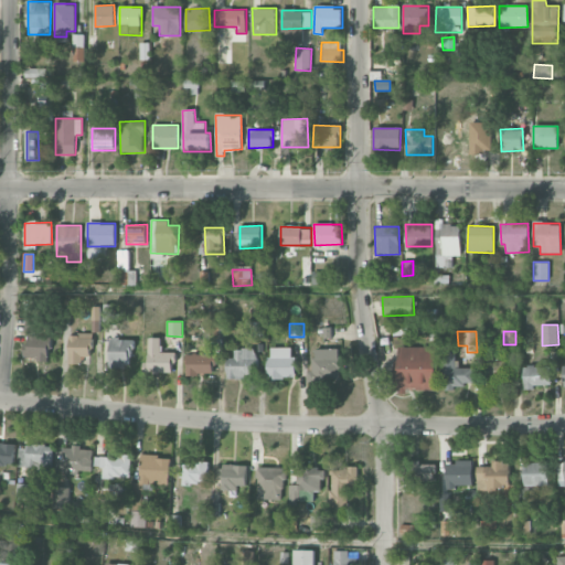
[(68,333),(68,364),(82,364),(82,356),(91,356),(91,333),(68,333)]
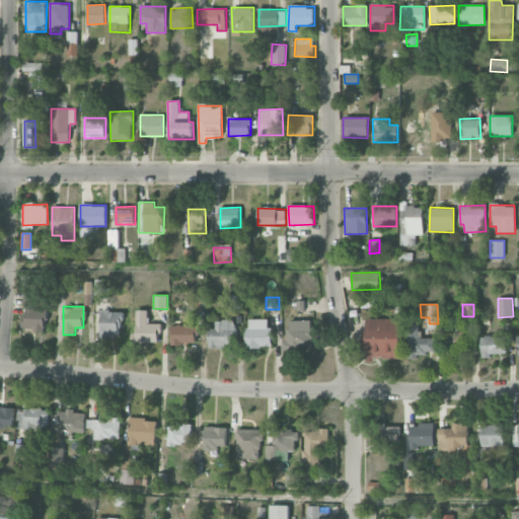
[(46,308),(26,307),(25,316),(21,316),(21,328),(34,328),(34,332),(45,332),(46,308)]
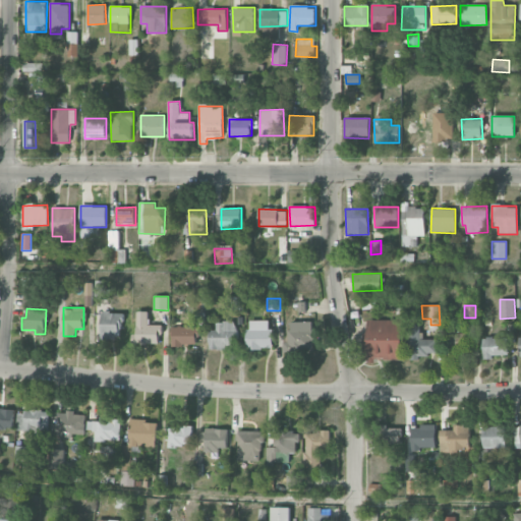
[(136,335),(132,335),(132,343),(161,344),(161,325),(149,325),(149,311),(137,311),(136,335)]
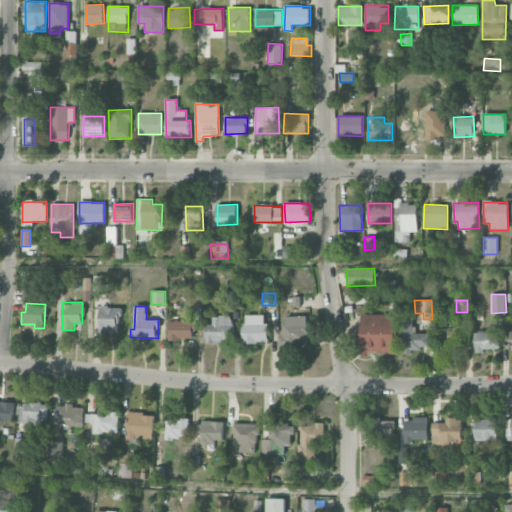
[(120,333),(120,307),(99,307),(99,333),(120,333)]
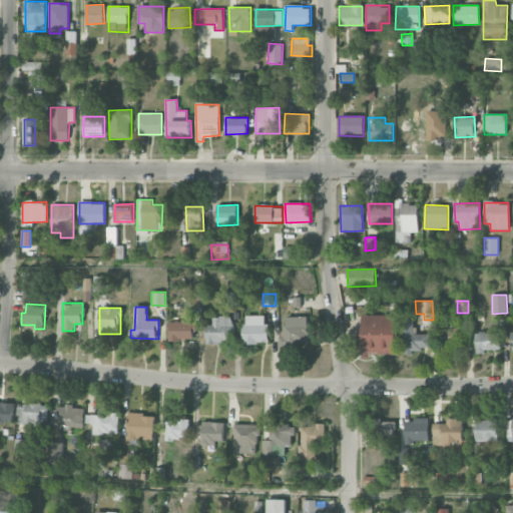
[(396,354),(396,315),(362,316),(363,359),(370,359),(370,354),(396,354)]
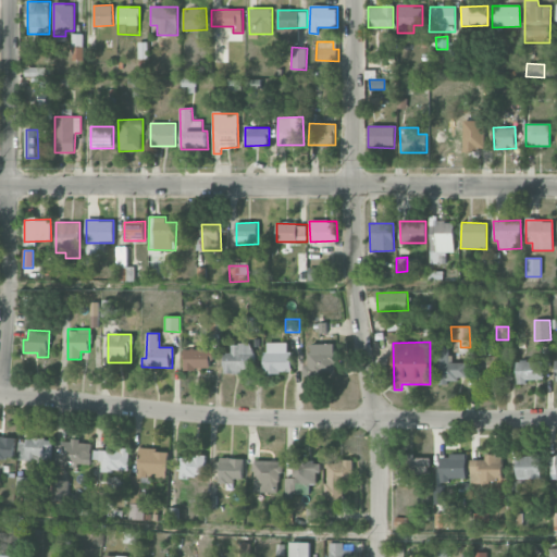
[(265,373),(291,372),(289,343),(264,343),(265,373)]
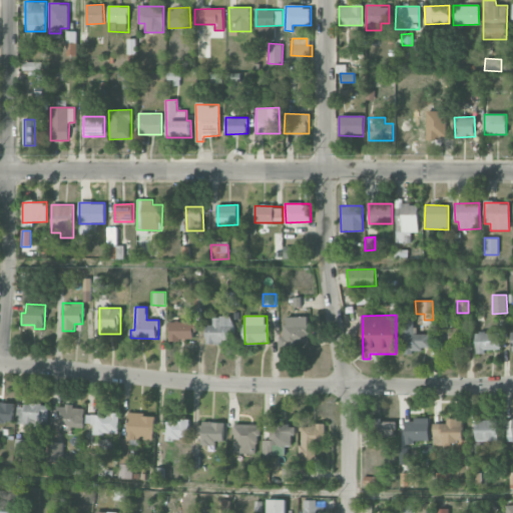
[(206,325),(206,343),(231,344),(231,317),(213,317),(212,325),(206,325)]
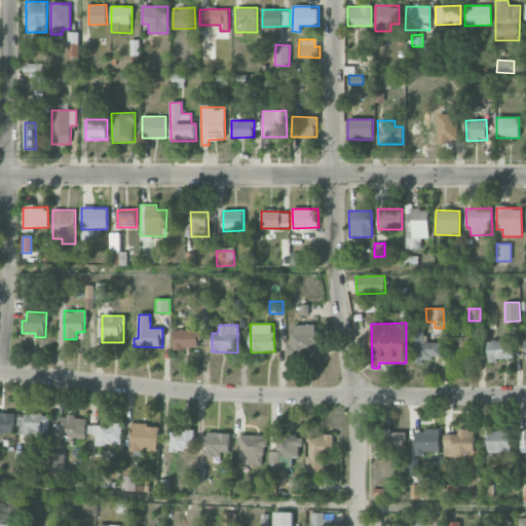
[(316,325),(292,325),(292,345),(288,345),(288,355),(317,355),(316,325)]
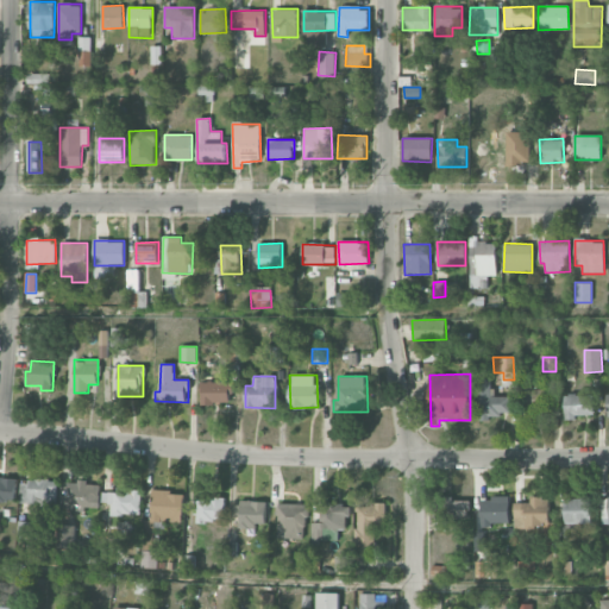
[(509,396),(493,396),(491,377),(476,378),(477,418),(510,416),(509,396)]
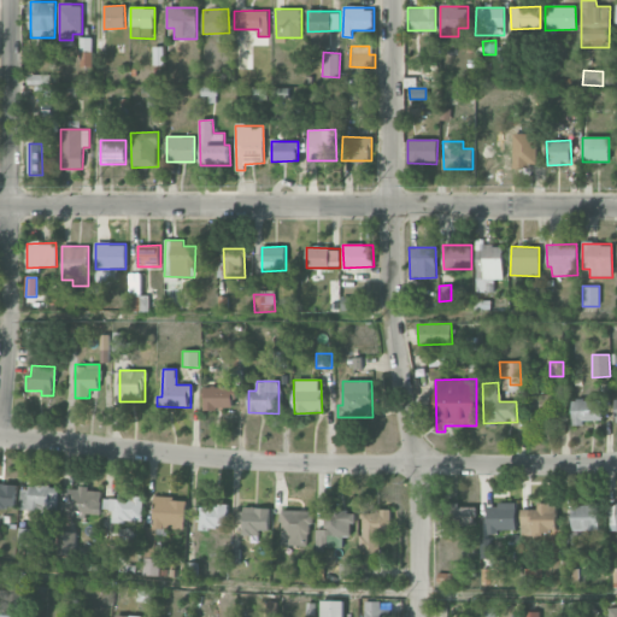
[(203,387),(204,410),(233,410),(231,386),(203,387)]
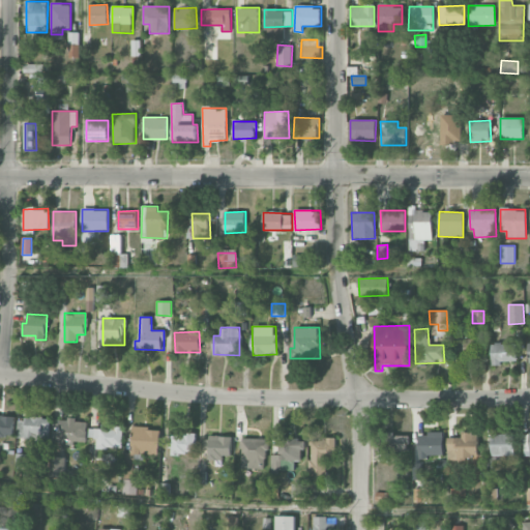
[(458,357),(475,357),(475,337),(458,337),(458,357)]
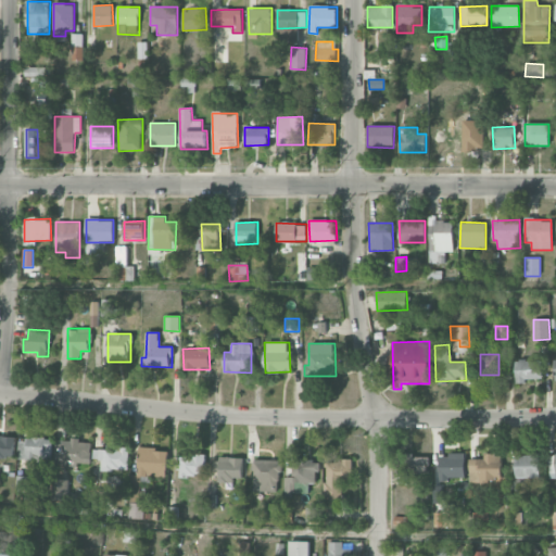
[(543,379),(542,361),(515,361),(516,382),(525,382),(525,379),(543,379)]
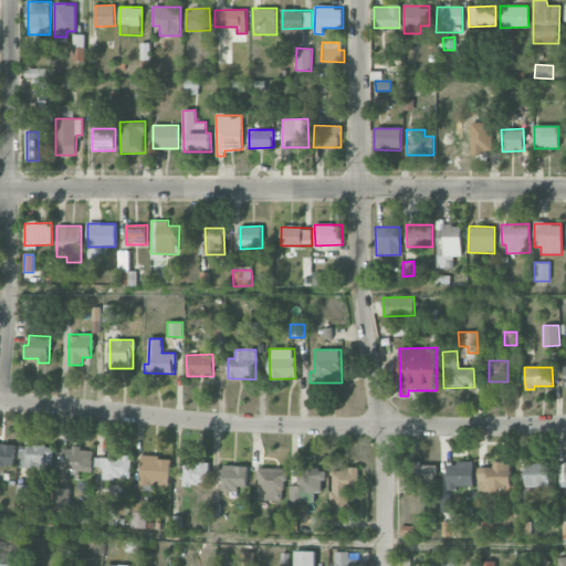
[(14,444),(0,443),(0,467),(13,468),(14,444)]
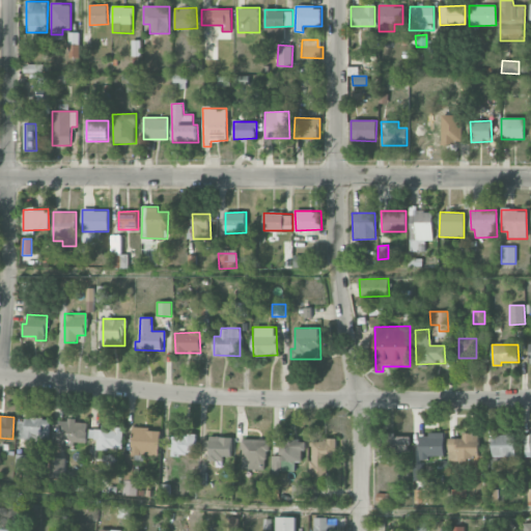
[(18,418),(17,439),(50,440),(51,420),(18,418)]
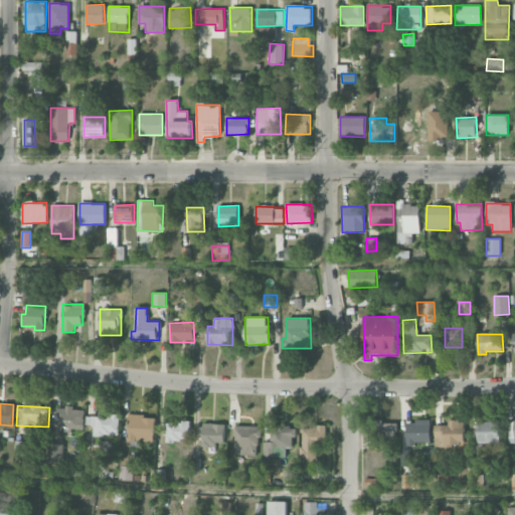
[(84,409),(51,408),(50,431),(73,432),(73,428),(83,430),(84,409)]
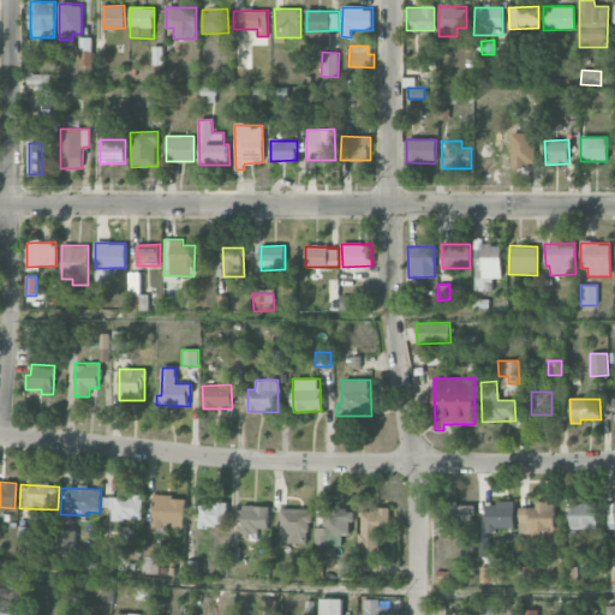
[(102,508),(112,508),(112,519),(142,520),(143,497),(103,495),(102,508)]
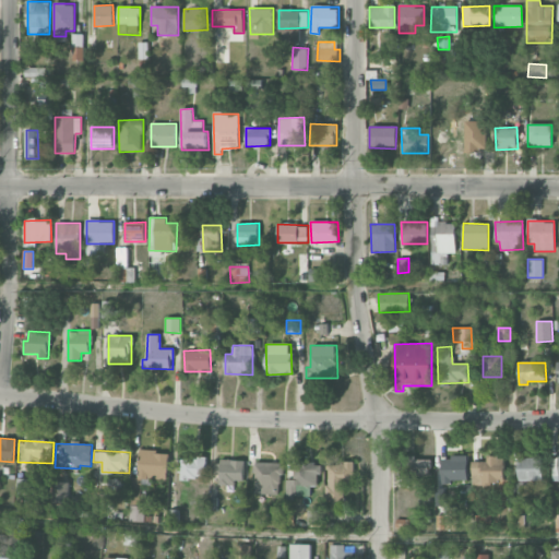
[(169,452),(140,451),(139,478),(132,478),(131,502),(141,502),(142,478),(168,479),(169,452)]
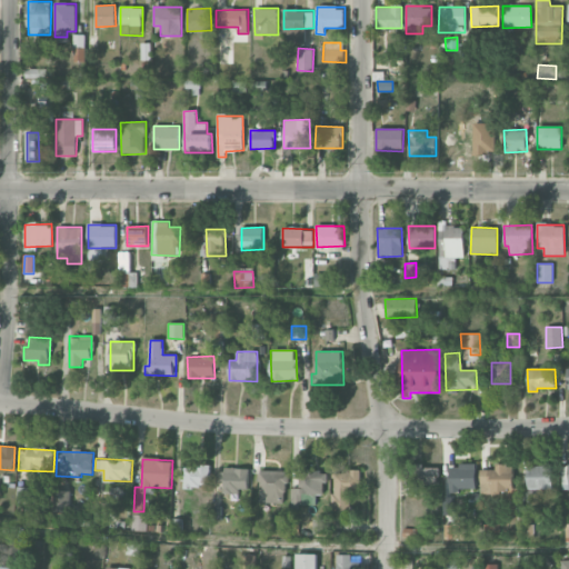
[(476,490),(476,465),(450,465),(449,489),(476,490)]
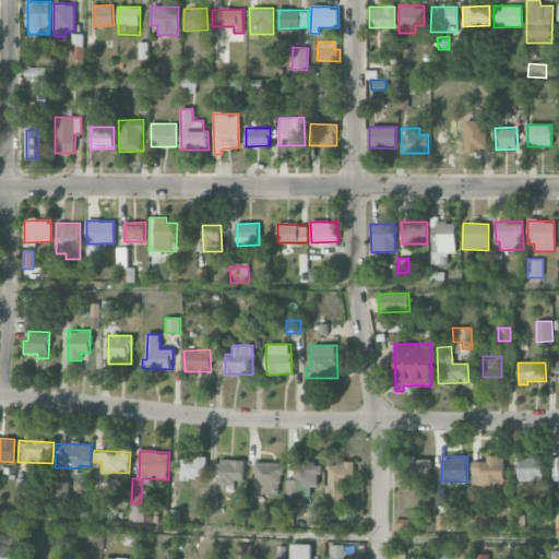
[(472,462),(472,484),(503,485),(503,456),(480,456),(480,462),(472,462)]
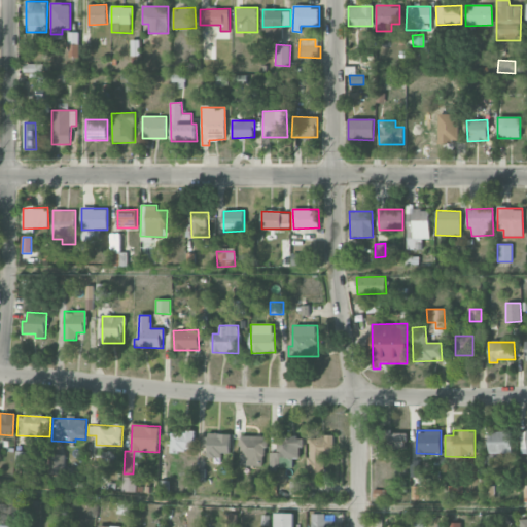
[(195,432),(171,431),(170,451),(194,452),(195,432)]
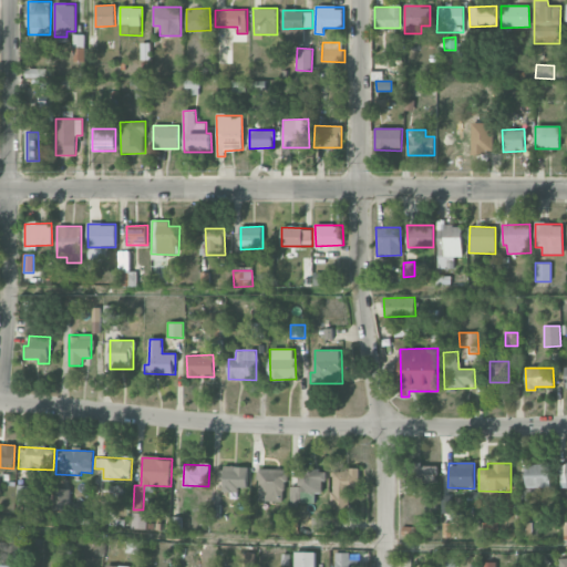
[(403,482),(436,483),(436,464),(403,464),(403,482)]
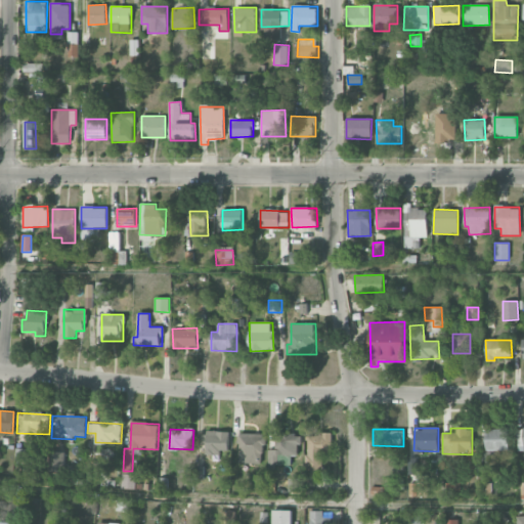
[(485,450),(509,451),(509,430),(486,429),(485,450)]
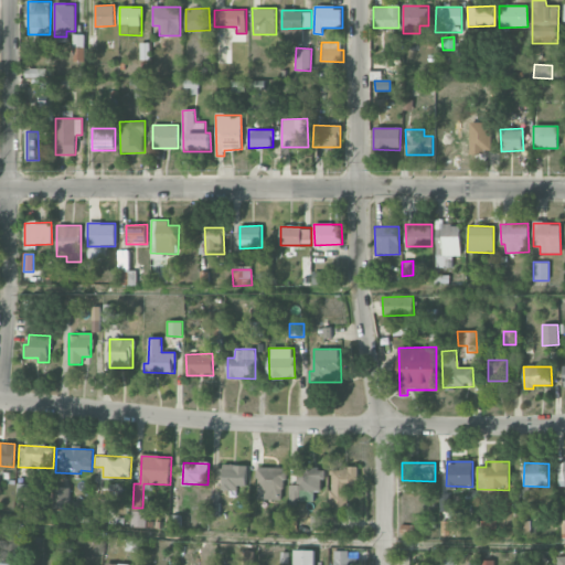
[(247,489),(247,466),(223,465),(222,488),(247,489)]
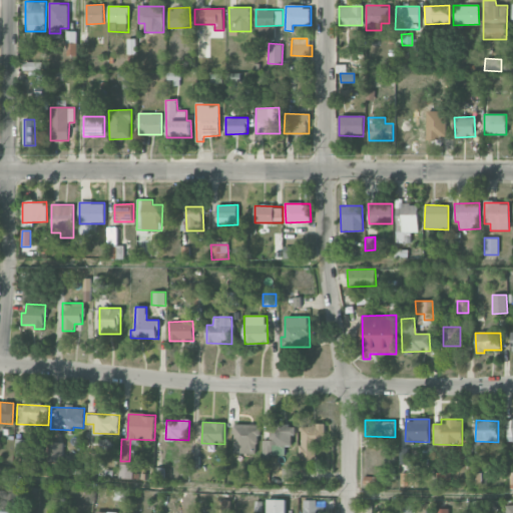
[(257,454),(258,425),(234,424),(233,453),(257,454)]
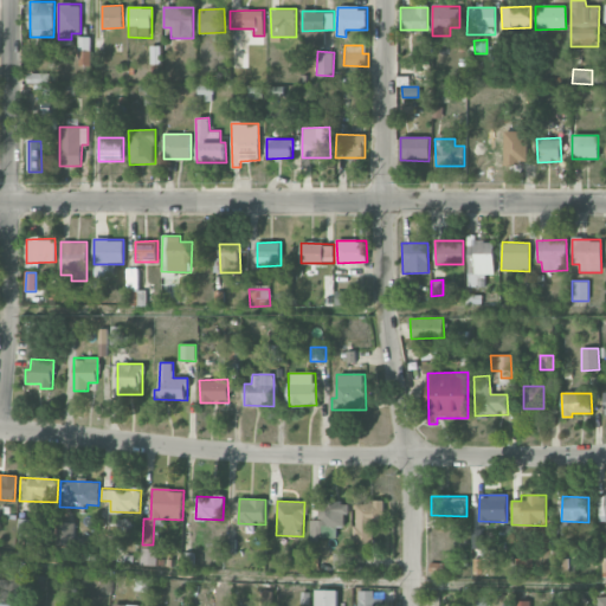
[(311,520),(311,537),(335,537),(335,527),(346,527),(347,502),(317,502),(317,520),(311,520)]
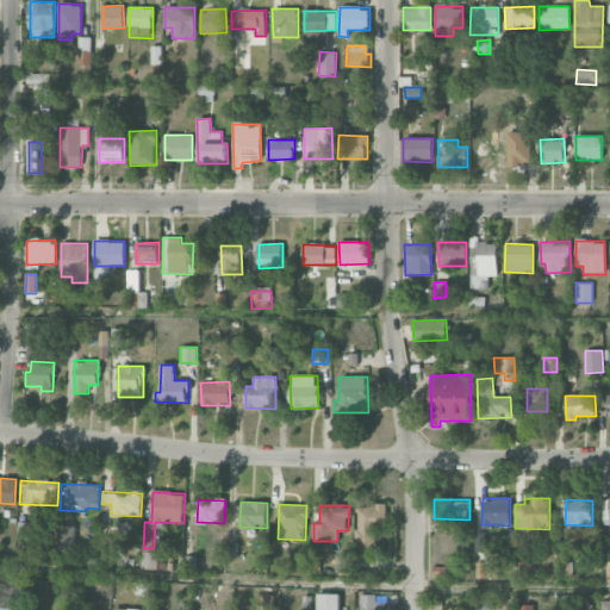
[(359,547),(377,547),(377,527),(386,527),(387,505),(360,505),(359,547)]
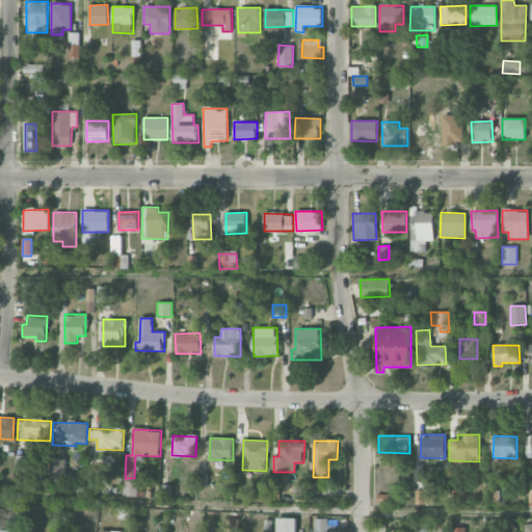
[(65,458),(50,458),(49,478),(65,479),(65,458)]
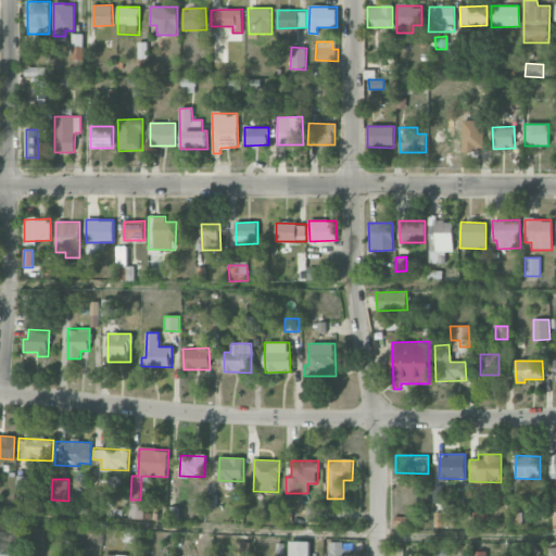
[(90,501),(89,514),(102,514),(103,501),(90,501)]
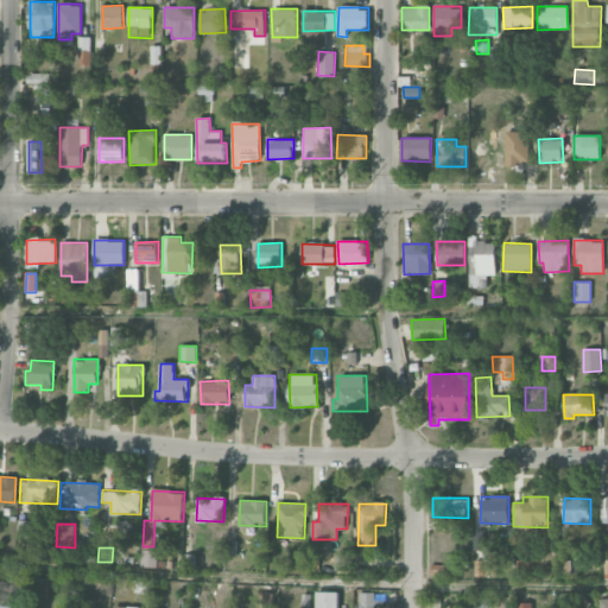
[(158,550),(141,550),(141,567),(157,568),(158,550)]
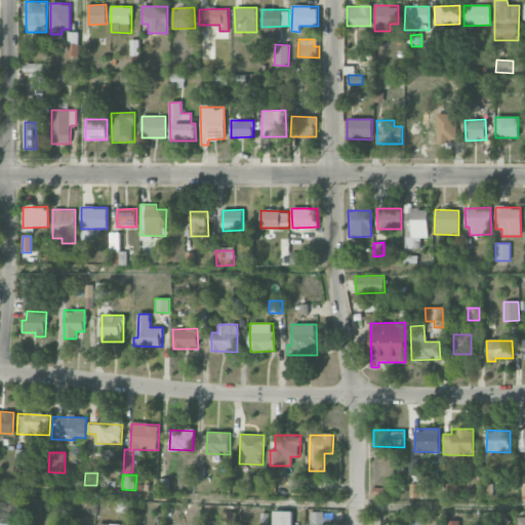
[(291,524),(292,512),(273,511),(273,524),(291,524)]
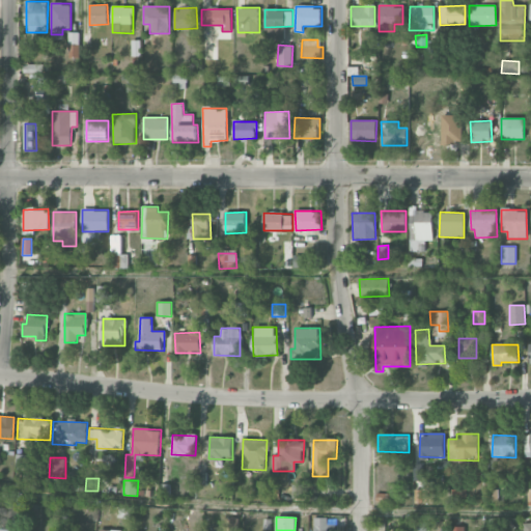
[(313,530),(342,530),(342,525),(330,525),(329,518),(313,518),(313,530)]
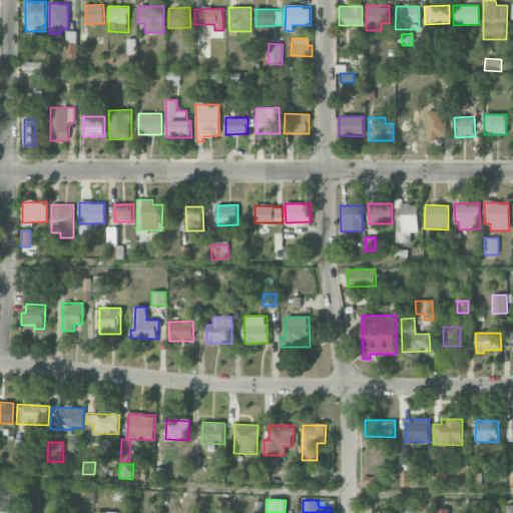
[(472,512),(482,512),(483,502),(473,501),(472,512)]
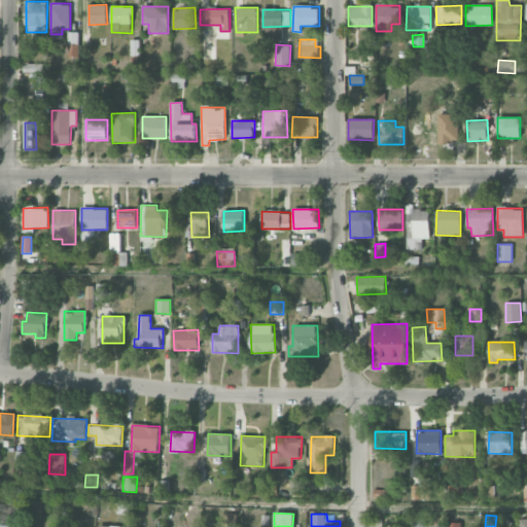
[(424,526),(424,518),(411,518),(410,526),(424,526)]
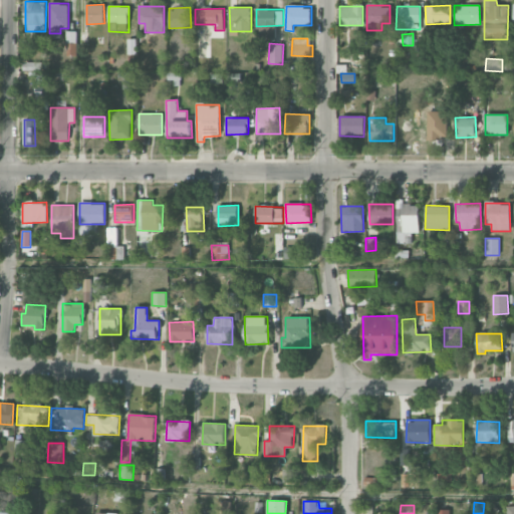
[(513,513),(513,505),(505,506),(505,513),(513,513)]
